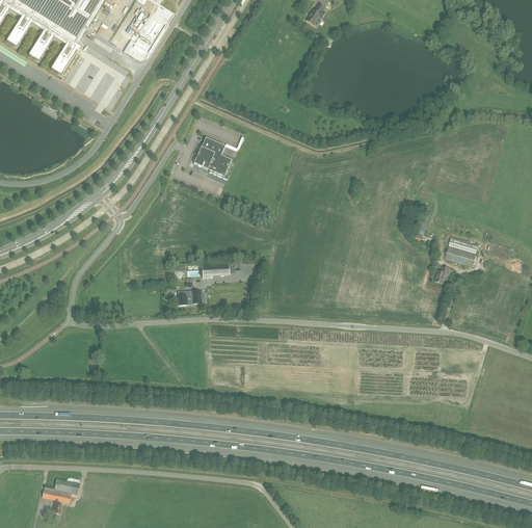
[(0,0),(0,22),(9,7),(22,15),(6,38),(17,46),(19,43),(31,21),(44,28),(28,53),(40,59),(41,56),(54,35),(65,43),(51,67),(61,73),(63,71),(62,71),(76,49),(77,50),(80,45),(76,42),(102,0),(0,0)]
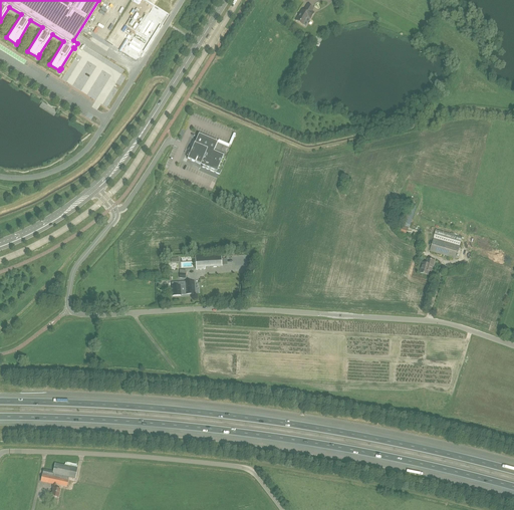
[(310,15),(314,9),(311,8),(313,4),(308,1),(304,7),(302,6),(295,17),(303,21),(308,13),(310,15)]
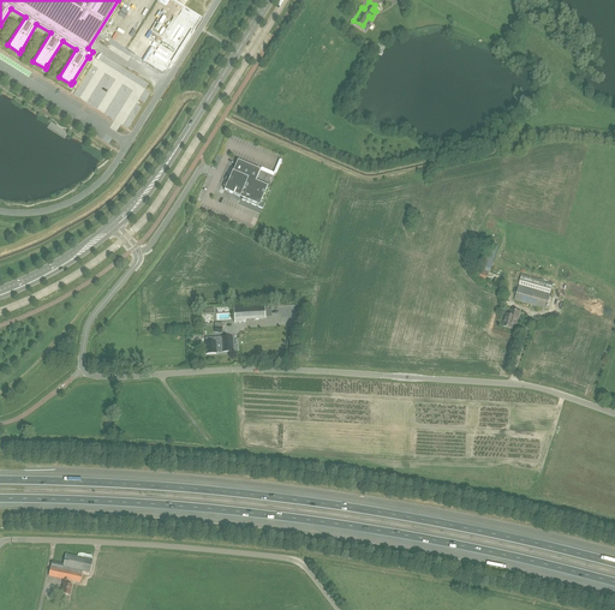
[(261,166),(238,156),(233,167),(232,167),(230,173),(226,172),(225,175),(228,177),(225,186),(243,193),(242,196),(263,204),(272,184),(256,177),(261,166)]
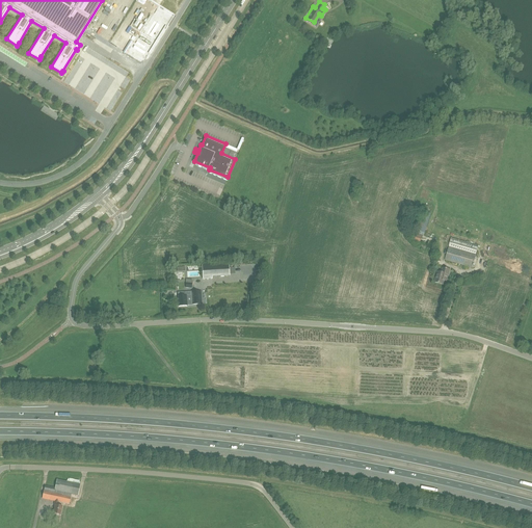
[(451,234),(445,256),(471,263),(477,241),(451,234)]
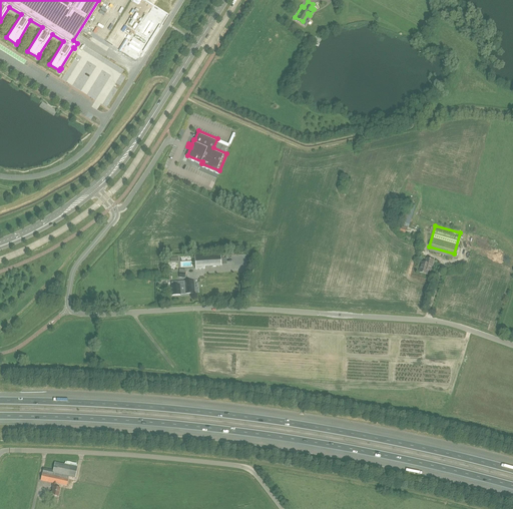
[(219,249),(195,251),(196,266),(204,265),(204,263),(220,262),(219,249)]
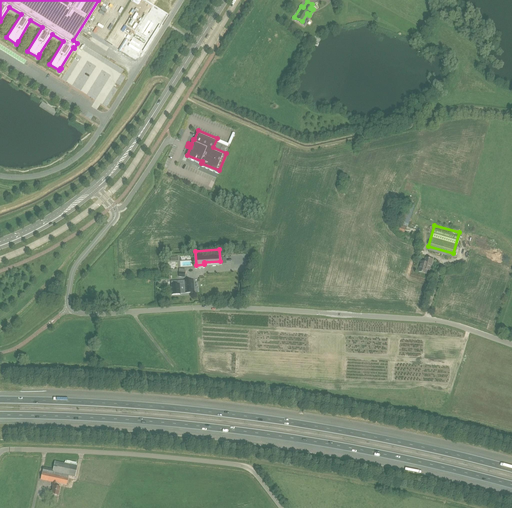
[(425,258),(421,257),(418,268),(427,271),(428,267),(430,268),(433,256),(426,254),(425,258)]
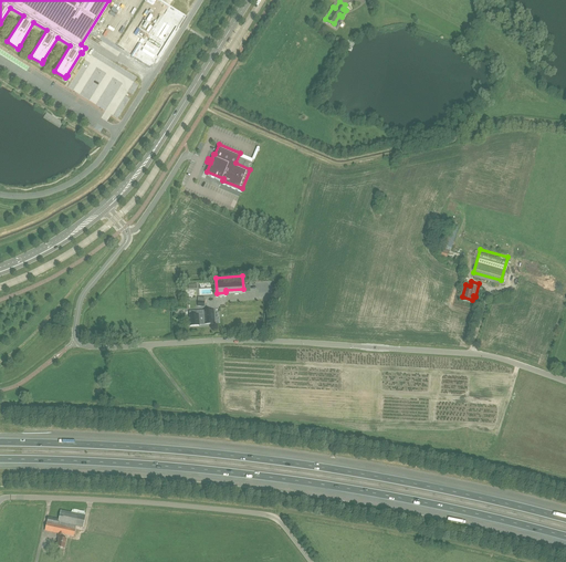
[(189,311),(190,322),(199,322),(199,320),(203,320),(216,320),(215,305),(202,305),(202,306),(198,306),(198,311),(189,311)]
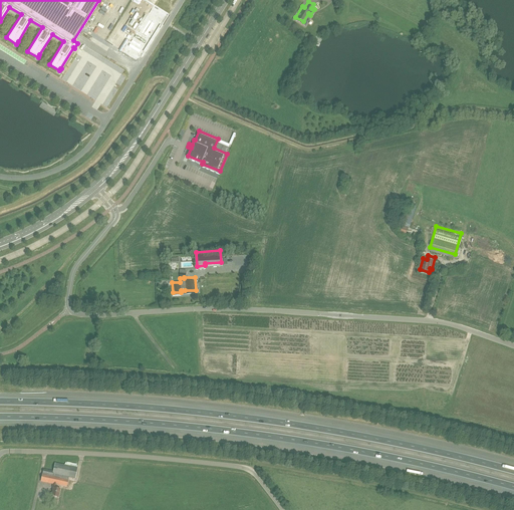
[(66,483),(69,473),(75,475),(77,465),(55,460),(53,468),(43,466),(41,478),(53,480),(52,484),(53,484),(52,492),(58,494),(60,485),(56,485),(56,481),(66,483)]
